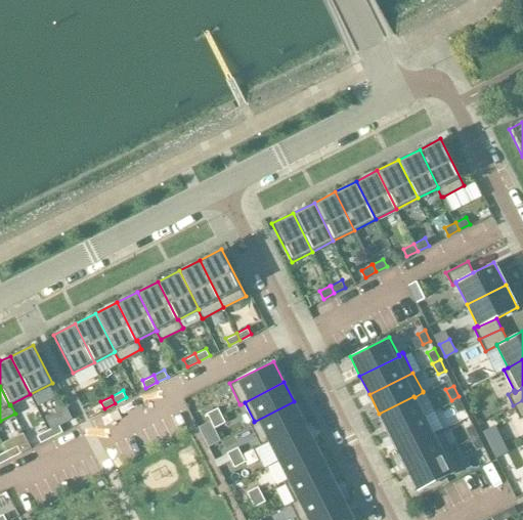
[(413,396),(379,414),(388,432),(423,415),(415,397),(413,396)]
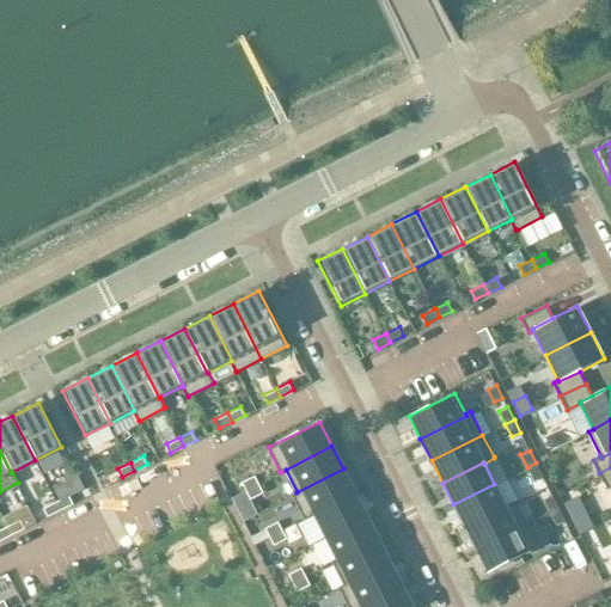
[(543,476),(536,463),(527,467),(533,480),(543,476)]
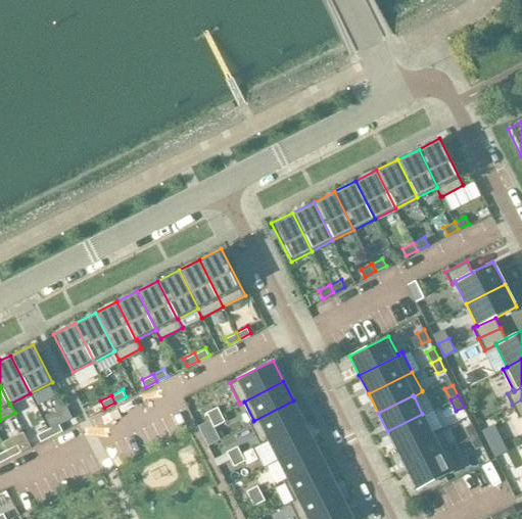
[(521,399),(512,405),(518,417),(521,415),(521,399)]
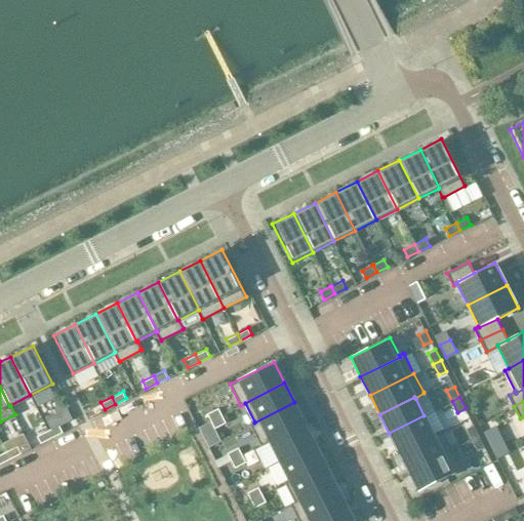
[(254,422),(250,424),(250,425),(260,444),(260,445),(270,441),(269,440),(305,422),(294,402),(254,423),(254,422)]
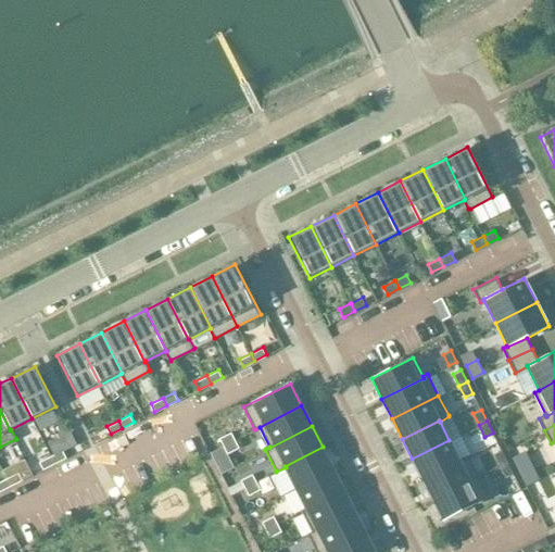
[(235,439),(231,431),(219,437),(224,444),(235,439)]
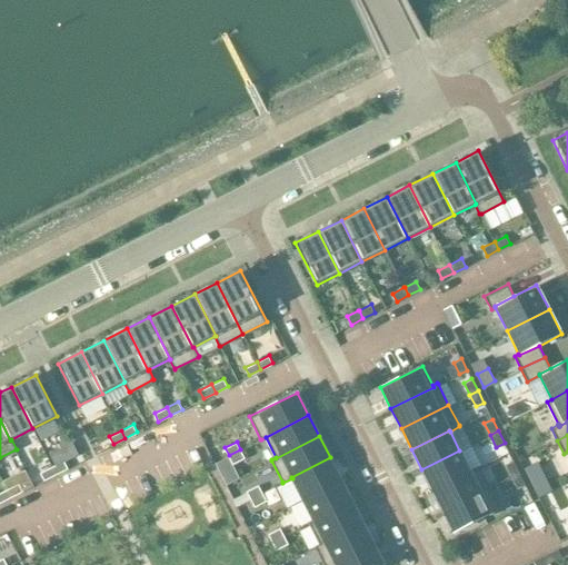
[(245,457),(240,449),(229,455),(232,463),(245,457)]
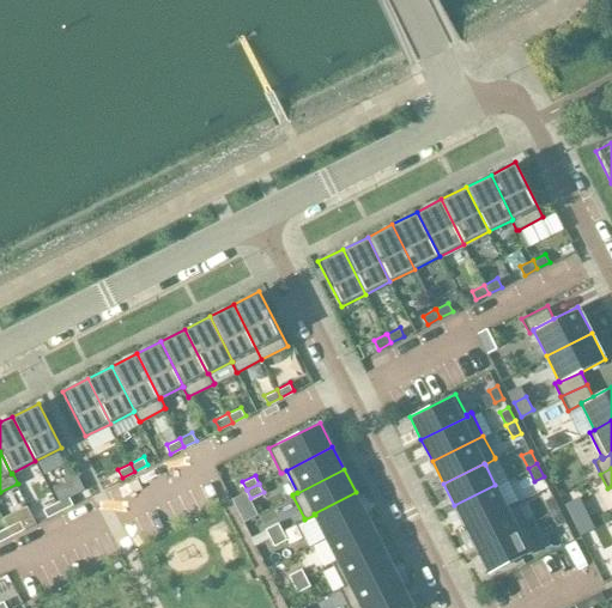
[(495,485),(454,505),(466,528),(507,506),(506,505),(495,485)]
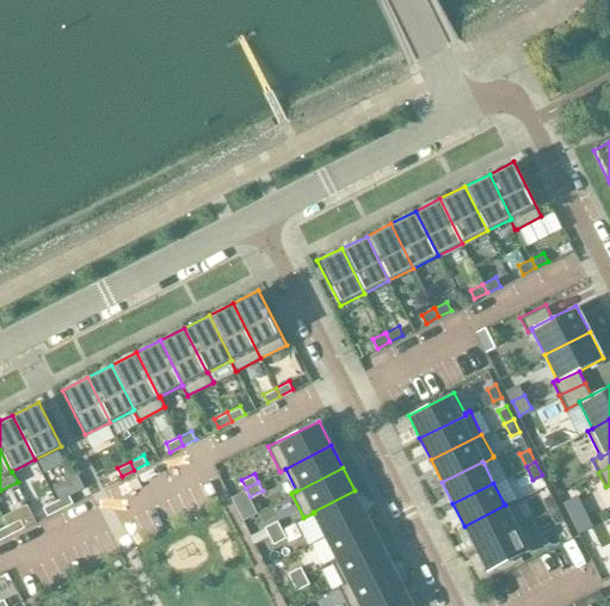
[(355,490),(313,512),(314,513),(325,535),(365,514),(355,490)]
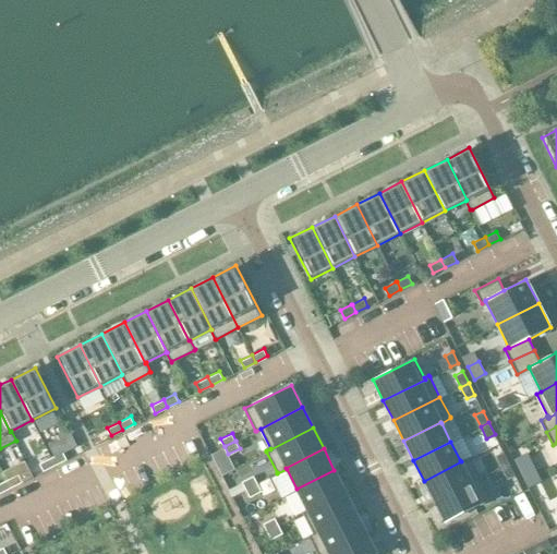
[(50,456),(55,464),(67,458),(62,450),(50,456)]
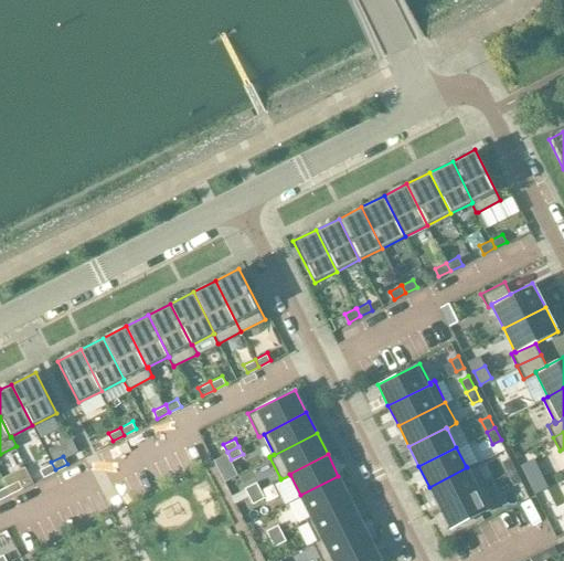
[(515,468),(509,456),(501,461),(507,472),(515,468)]
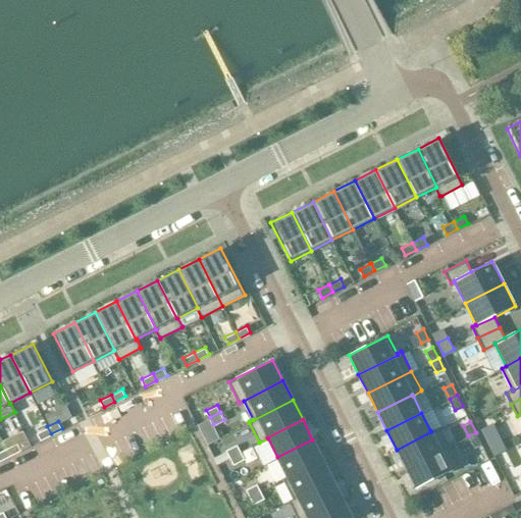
[(37,432),(40,439),(51,433),(47,426),(37,432)]
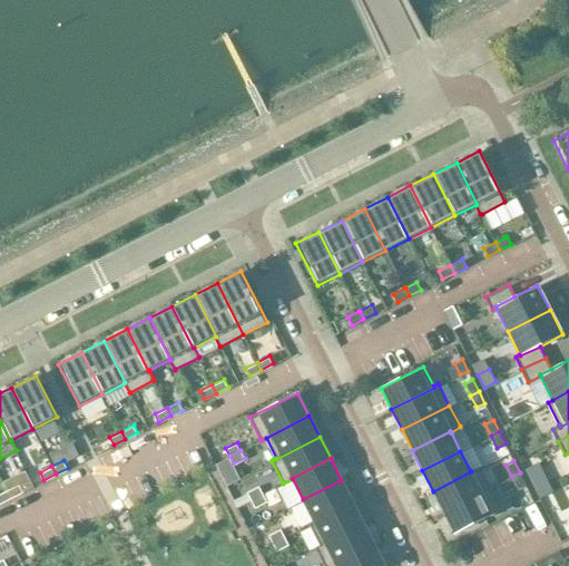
[(471,471),(433,491),(443,511),(491,488),(480,467),(480,466),(470,470),(471,471)]
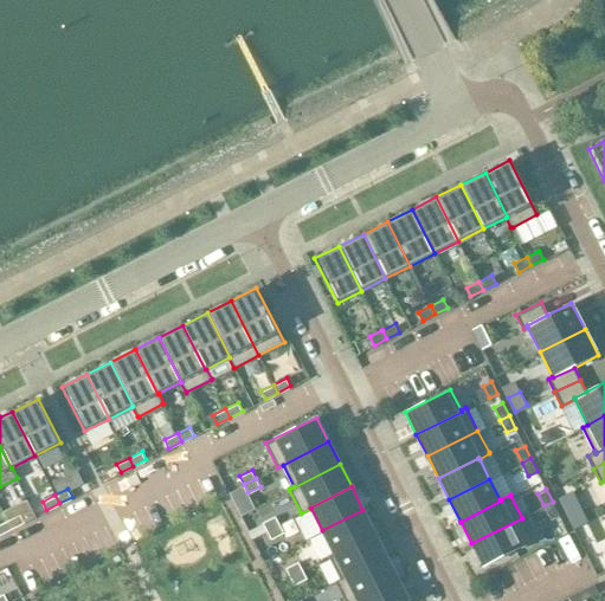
[(559,514),(553,502),(544,505),(545,506),(551,518),(559,514)]
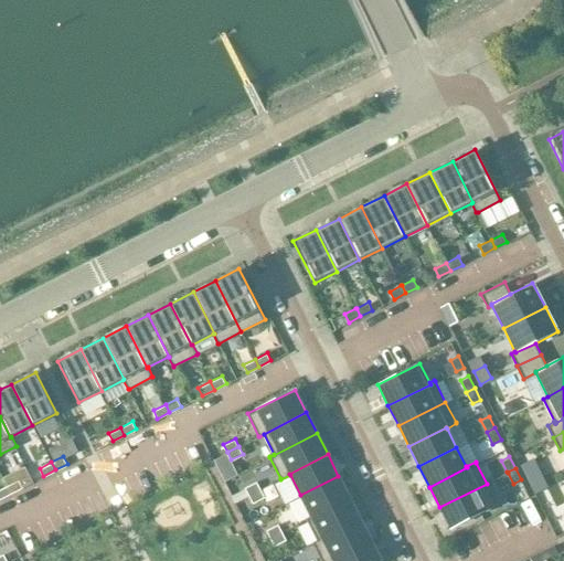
[(338,476),(300,495),(310,515),(311,516),(349,497),(338,476)]
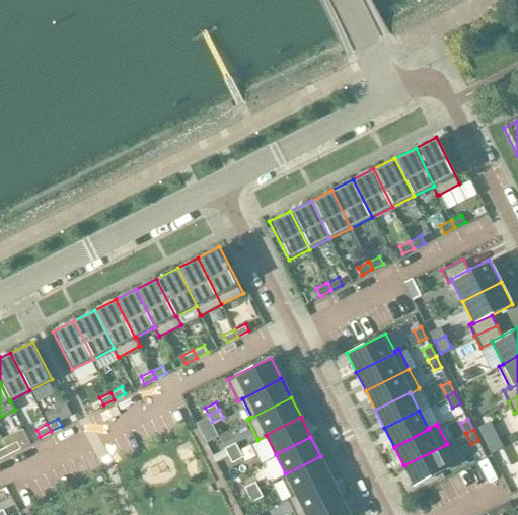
[(6,445),(9,452),(20,447),(16,439),(6,445)]
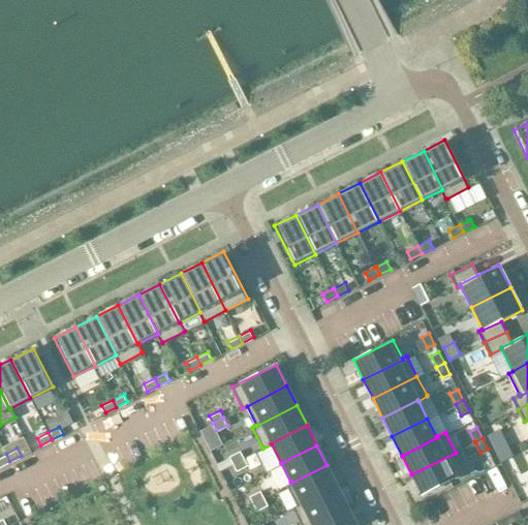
[(508,448),(496,454),(499,461),(511,455),(508,448)]
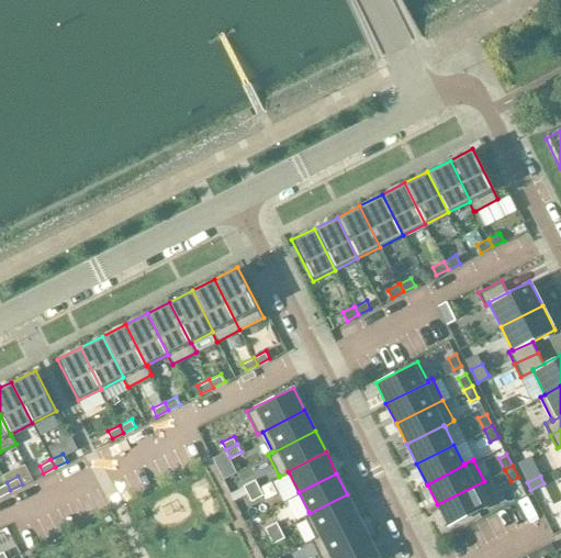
[(259,486),(255,478),(244,484),(247,492),(259,486)]
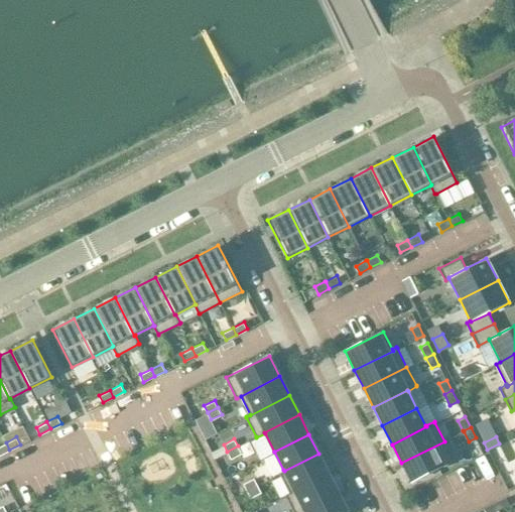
[(444,441),(401,463),(410,482),(454,460),(444,441)]
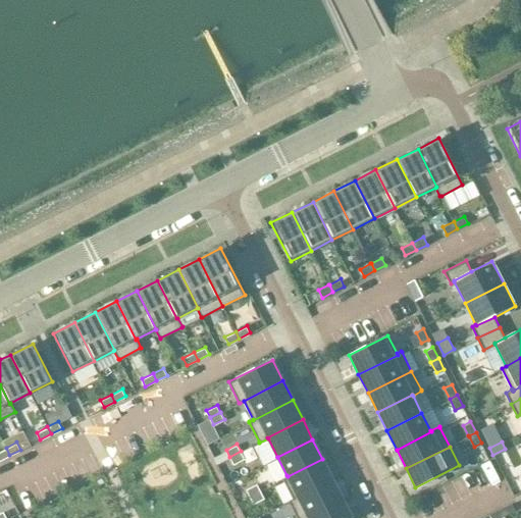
[(0,450),(0,459),(9,455),(6,448),(0,450)]
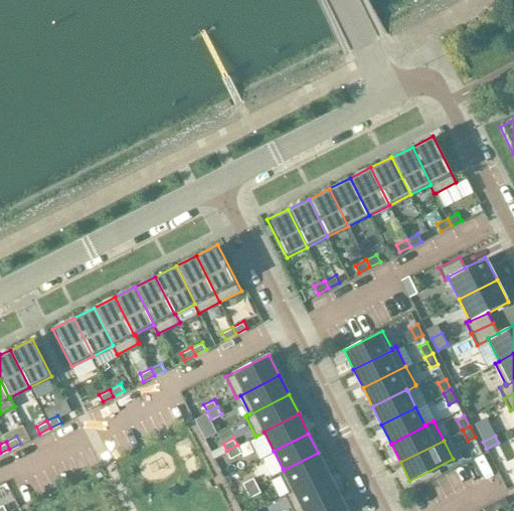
[(241,452),(237,445),(226,451),(230,458),(241,452)]
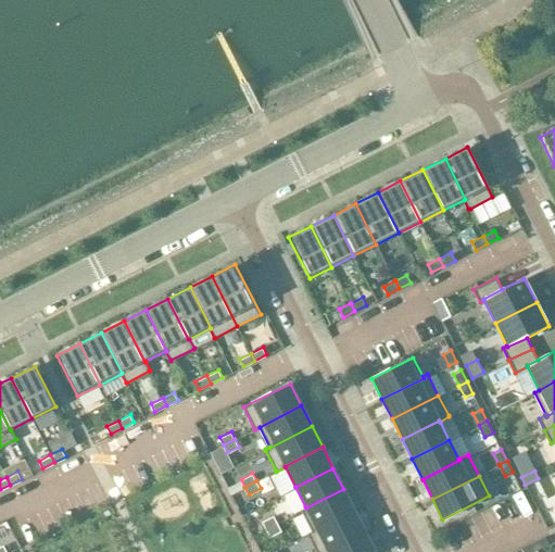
[(305,506),(301,510),(302,511),(312,530),(312,531),(354,510),(343,489),(306,507),(305,506)]
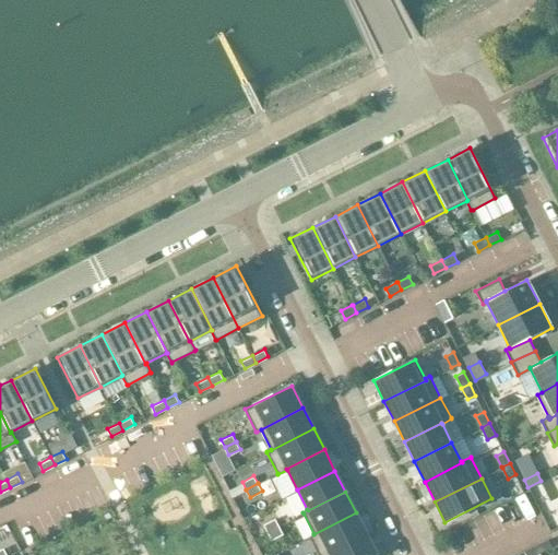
[(313,533),(309,535),(309,536),(318,554),(324,554),(367,534),(356,512),(313,534),(313,533)]
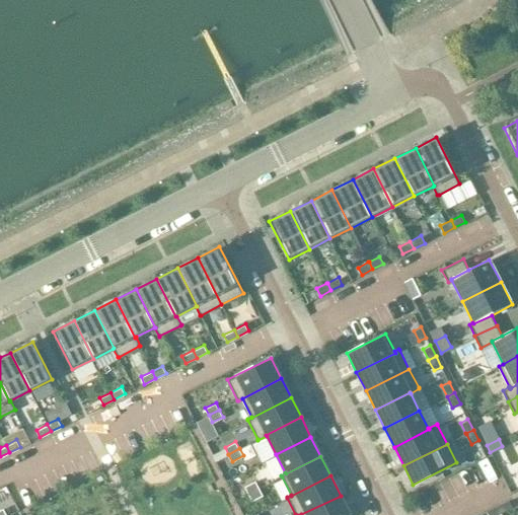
[(259,488),(255,481),(244,486),(248,493),(259,488)]
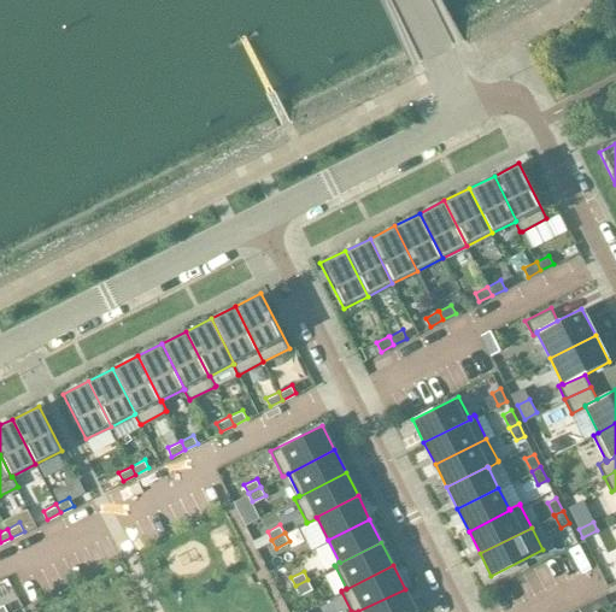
[(312,588),(308,580),(295,586),(299,594),(312,588)]
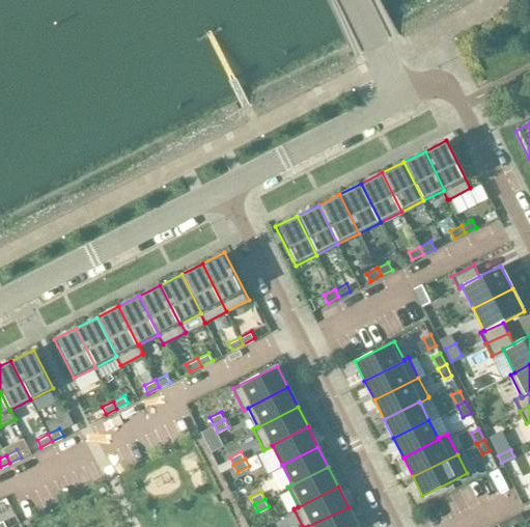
[(358,526),(349,507),(308,526),(358,526)]
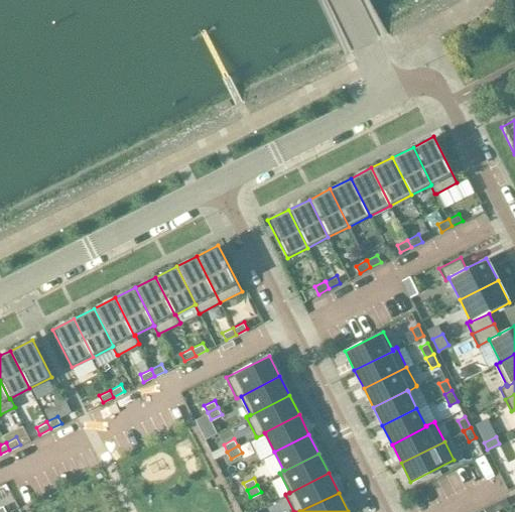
[(498,509),(509,504),(505,497),(494,502),(498,509)]
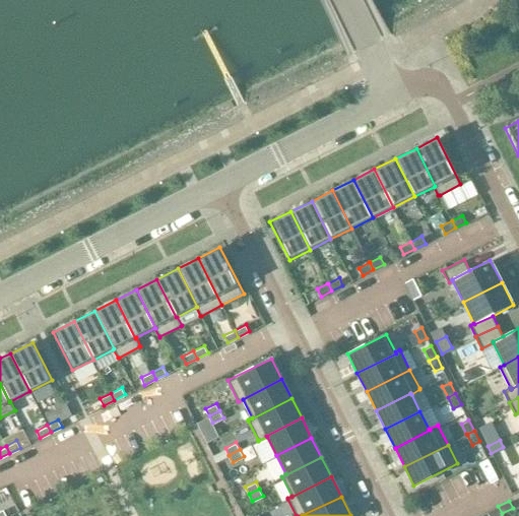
[(502,513),(498,506),(488,511),(490,515),(496,515),(502,514),(502,513)]
